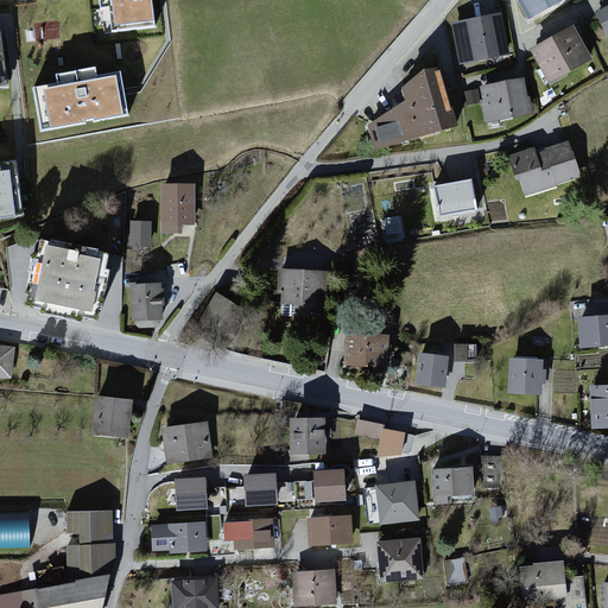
[(151,0),(99,0),(101,13),(112,12),(114,36),(156,32),(151,0)]
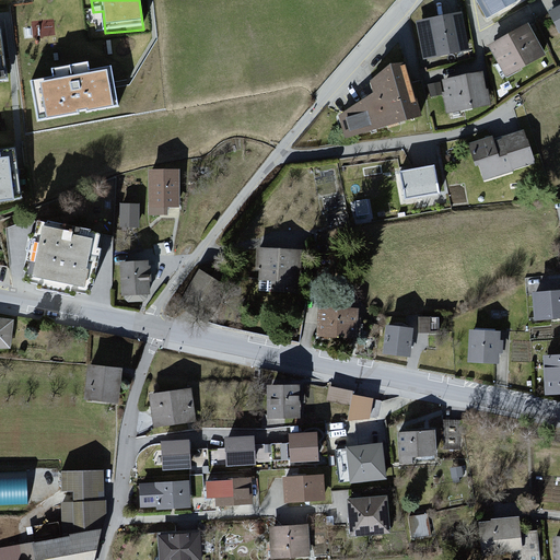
[(521,0),(478,0),(488,19),(521,0)]
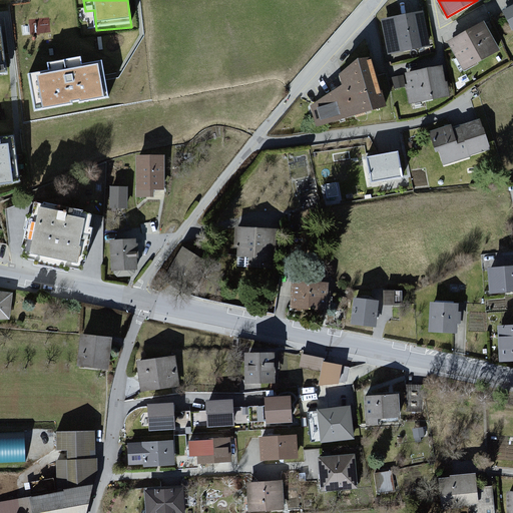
[(512,6),(503,12),(512,30),(512,6)]
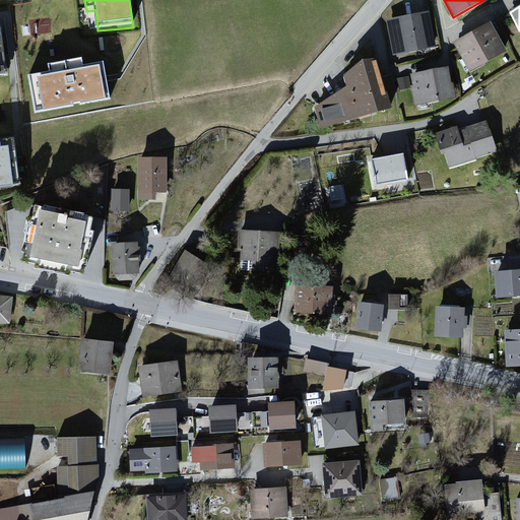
[(430,13),(387,21),(394,58),(437,50),(430,13)]
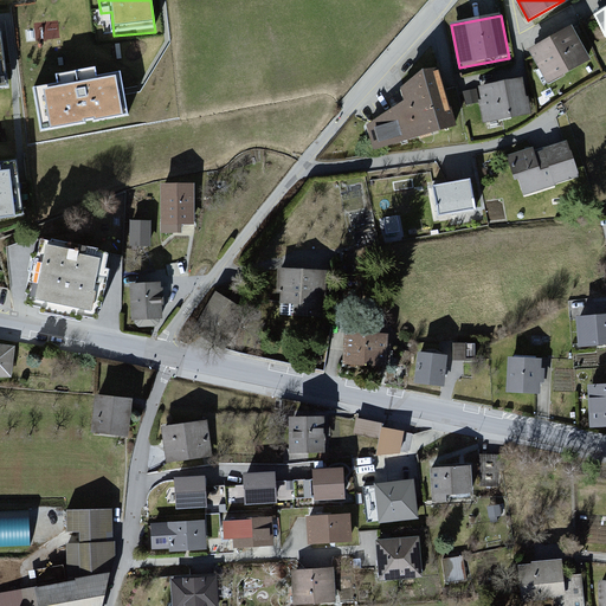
[(572,26),(528,51),(548,85),(591,60),(572,26)]
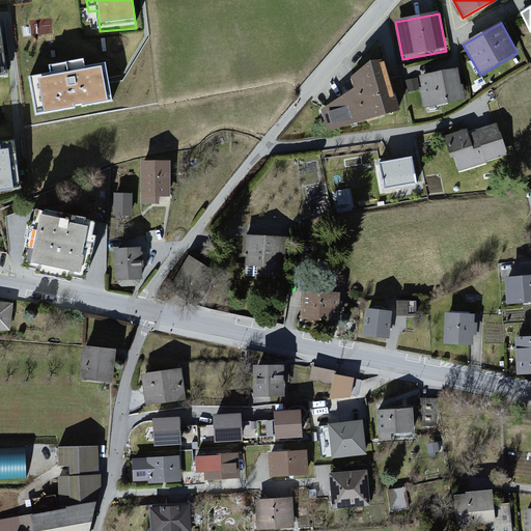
[(399,113),(386,61),(351,79),(355,90),(323,113),(329,134),(399,113)]
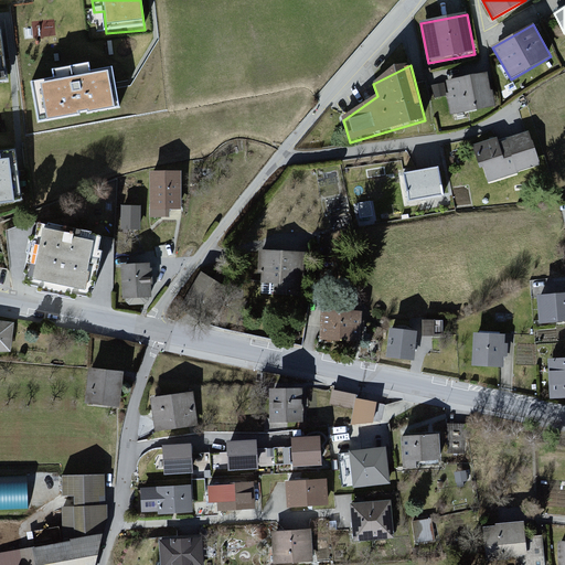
[(31,78),(39,127),(117,115),(110,68),(92,72),(92,70),(31,78)]
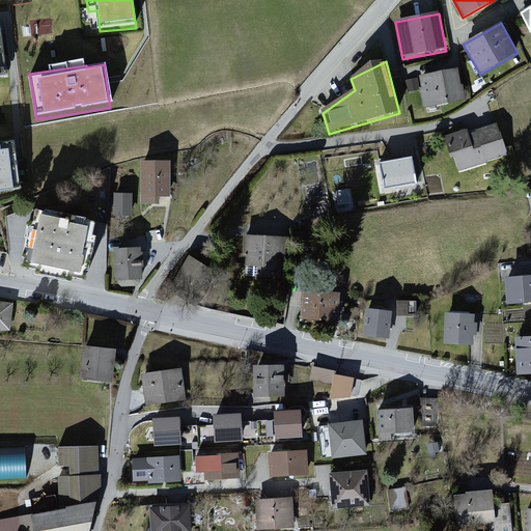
[(459,70),(418,78),(423,110),(466,103),(459,70)]
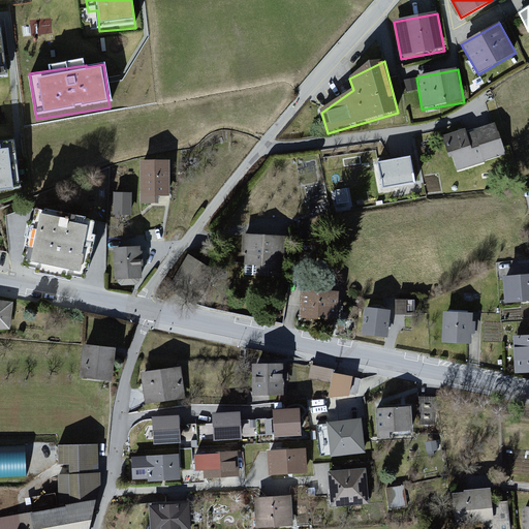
[(414,81),(403,84),(405,93),(416,91),(414,81)]
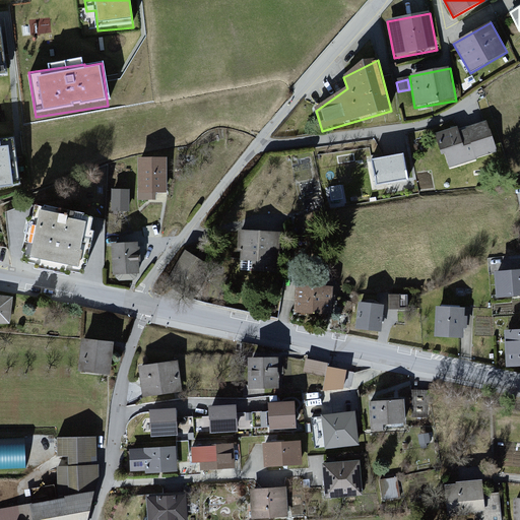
[(458,126),(436,134),(443,155),(446,154),(451,169),(498,152),(488,121),(460,130),(458,126)]
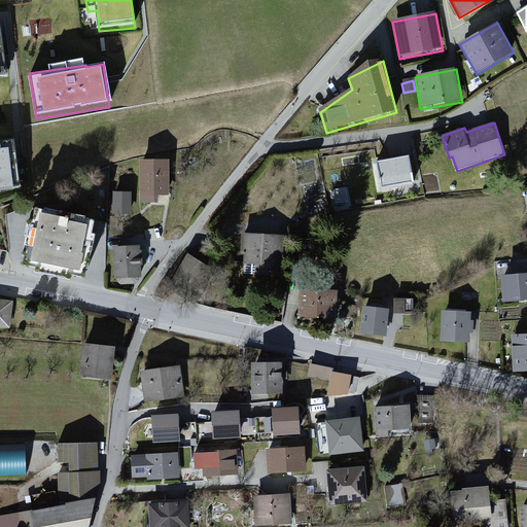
[(14,140),(0,142),(0,191),(21,189),(14,140)]
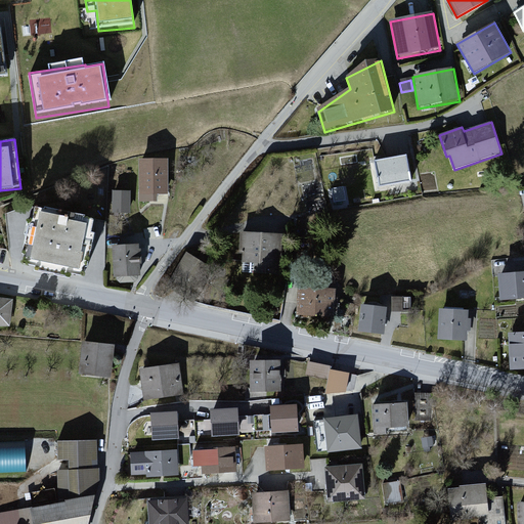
[(407,156),(375,161),(380,189),(412,183),(407,156)]
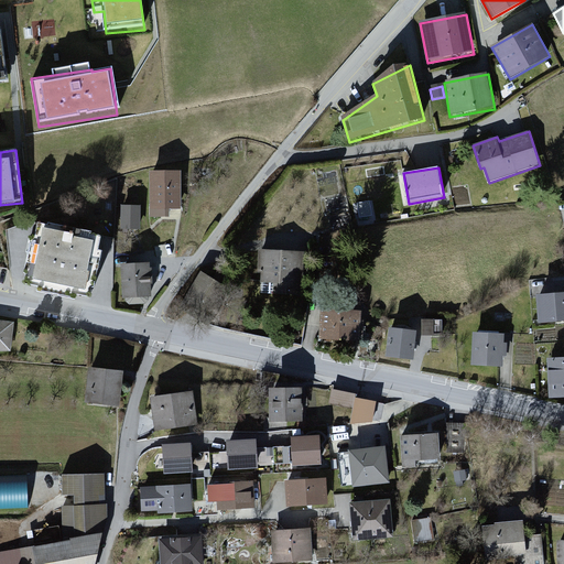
[(183,171),(150,171),(150,220),(171,220),(171,207),(183,207),(183,171)]
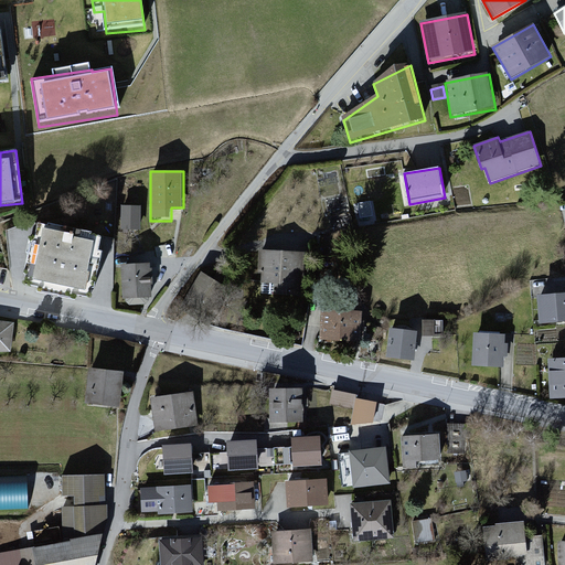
[(361,222),(377,220),(374,201),(359,202),(361,222)]
